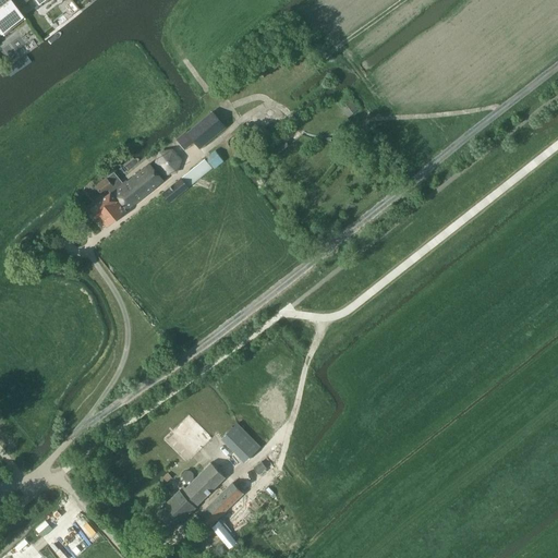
[(0,0),(0,29),(4,36),(26,19),(19,9),(14,3),(11,0),(0,0)]
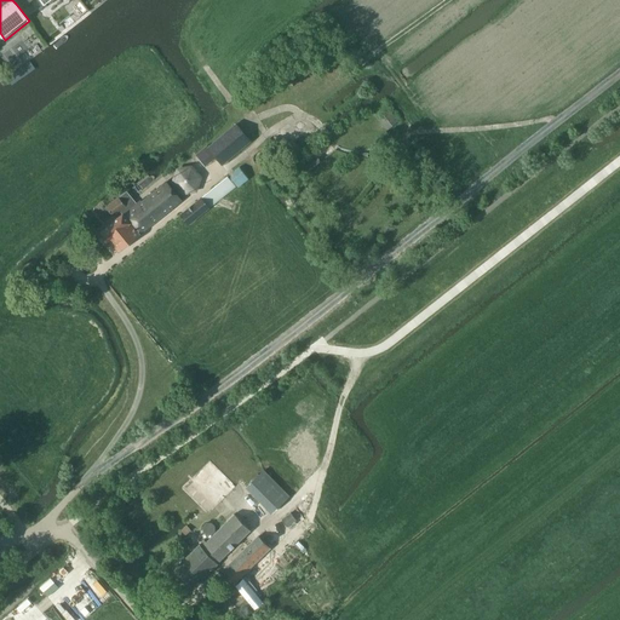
[(286,76),(293,86),(313,70),(305,61),(286,76)]
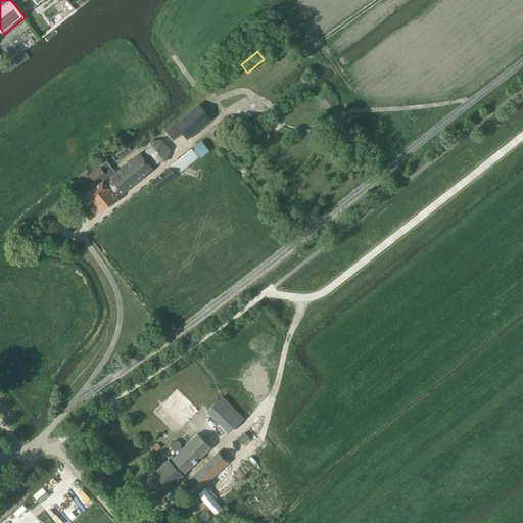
[(319,100),(326,109),(335,102),(328,93),(319,100)]
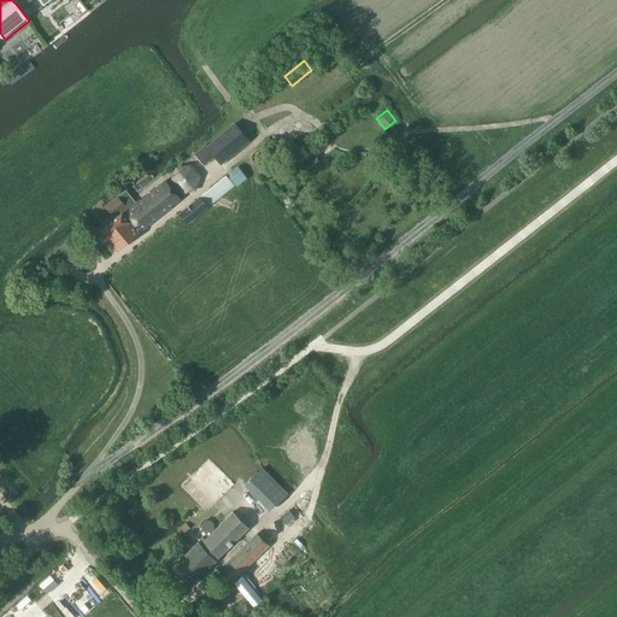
[(212,154),(221,164),(248,140),(234,123),(206,147),(206,146),(195,154),(203,163),(212,154)]
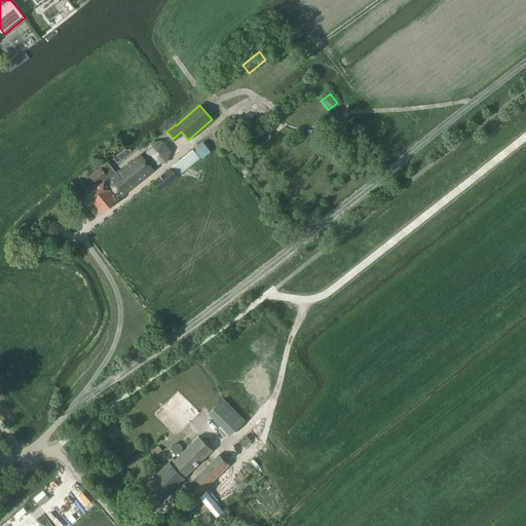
[(256,136),(262,144),(271,137),(265,128),(256,136)]
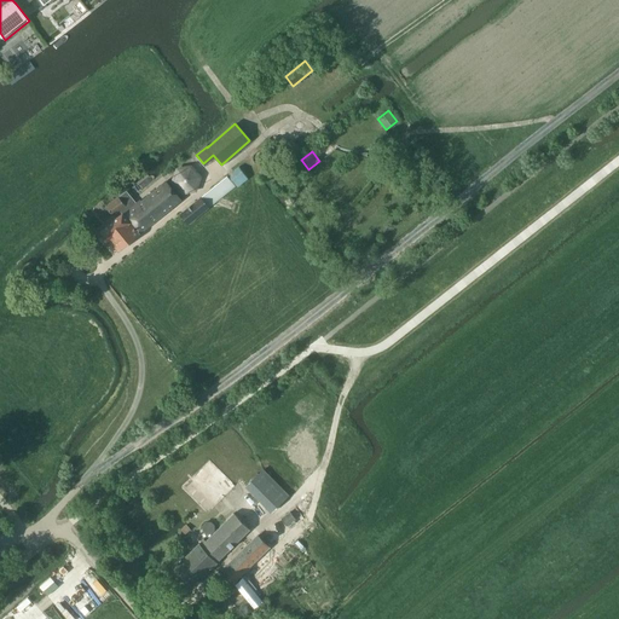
[(254,161),(254,162),(255,162),(255,163),(256,163),(258,165),(259,165),(260,165),(261,165),(262,165),(264,163),(265,162),(266,161),(266,160),(266,158),(266,157),(265,156),(265,155),(264,155),(264,154),(262,154),(261,152),(259,152),(258,152),(258,154),(256,154),(255,155),(254,156),(254,157),(254,158),(254,160),(254,161)]
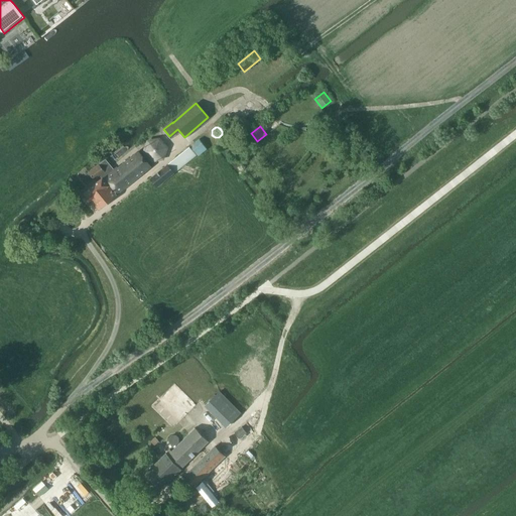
[(143,152),(152,161),(164,159),(168,147),(159,138),(147,140),(143,152)]
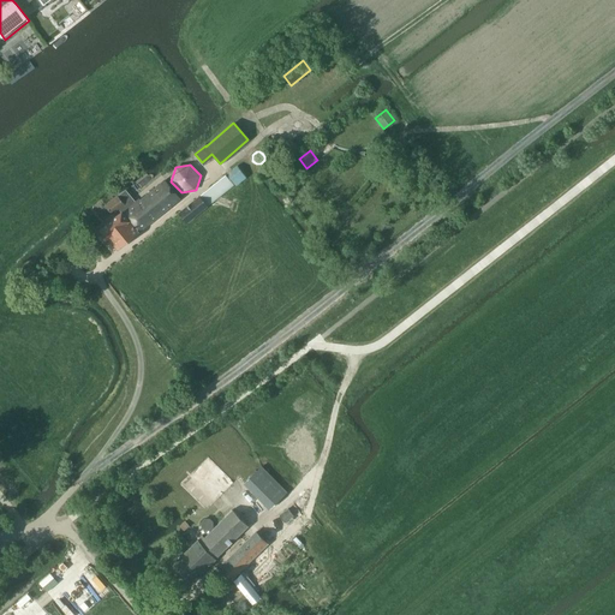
[(238,166),(226,174),(234,185),(246,175),(238,166)]
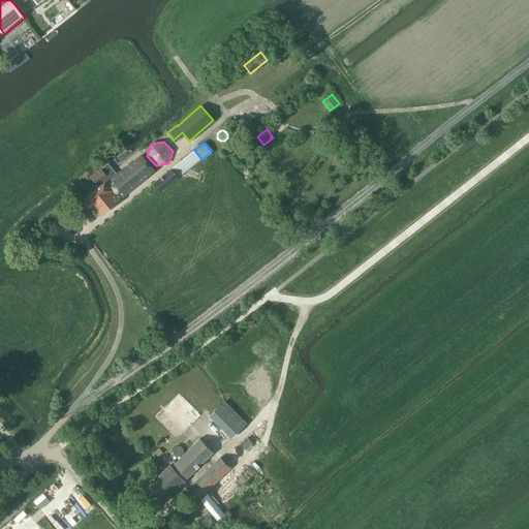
[(154,183),(155,184),(161,191),(200,159),(193,151),(154,183)]
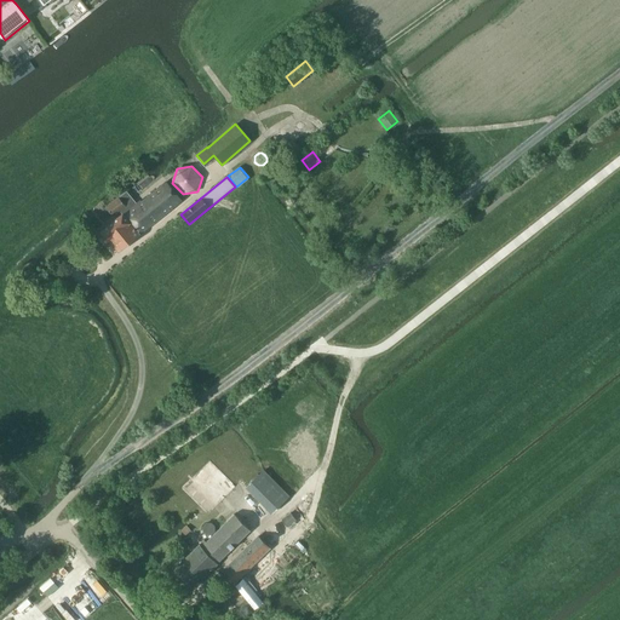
[(126,191),(105,207),(113,216),(126,206),(130,211),(125,216),(124,213),(99,233),(99,236),(103,241),(107,242),(109,240),(119,252),(139,235),(139,234),(182,200),(166,182),(145,199),(138,205),(135,200),(127,190),(126,191)]
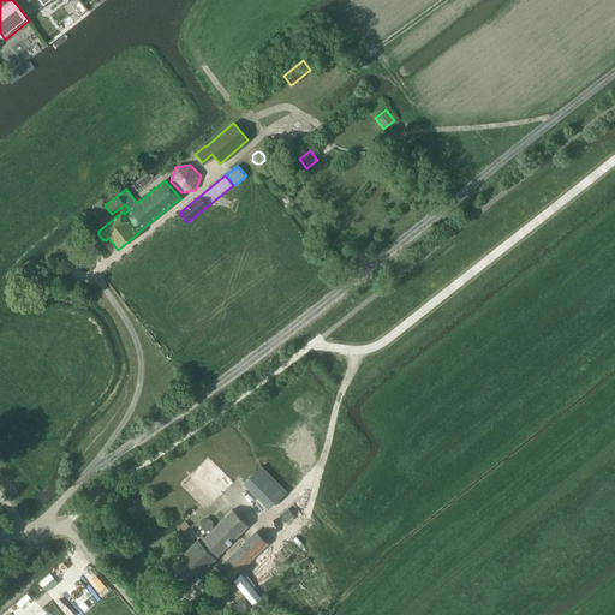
[(204,499),(226,478),(214,466),(193,488),(204,499)]
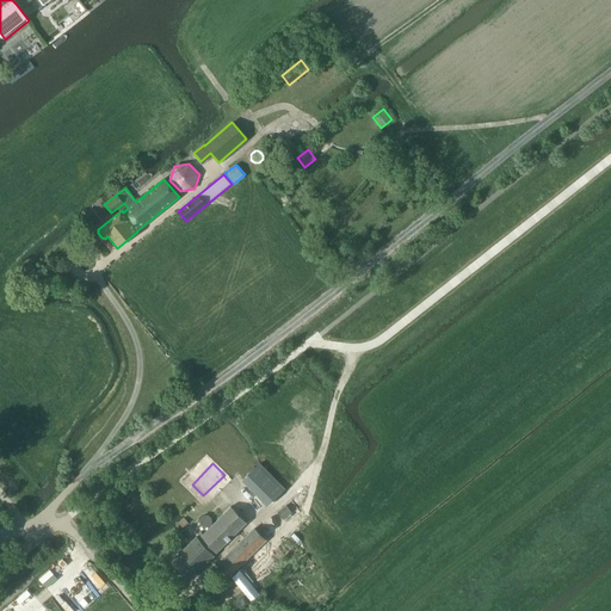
[(245,482),(267,505),(284,489),(260,467),(245,482)]
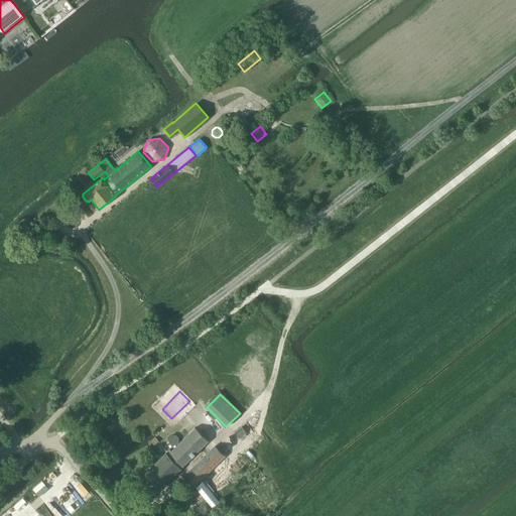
[(235,432),(242,442),(250,436),(249,436),(255,432),(248,422),(235,432)]
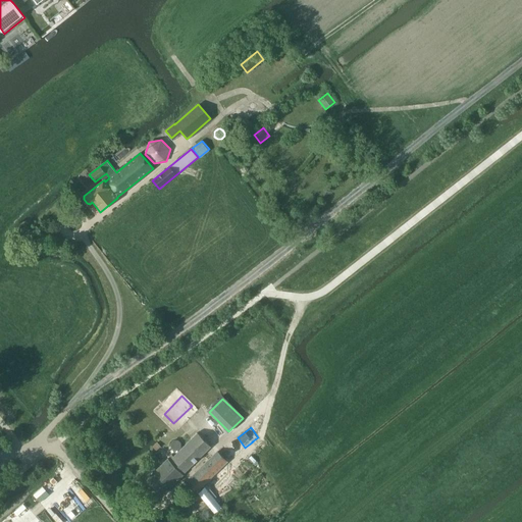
[(148,478),(163,493),(211,447),(197,432),(173,456),(172,455),(148,478)]
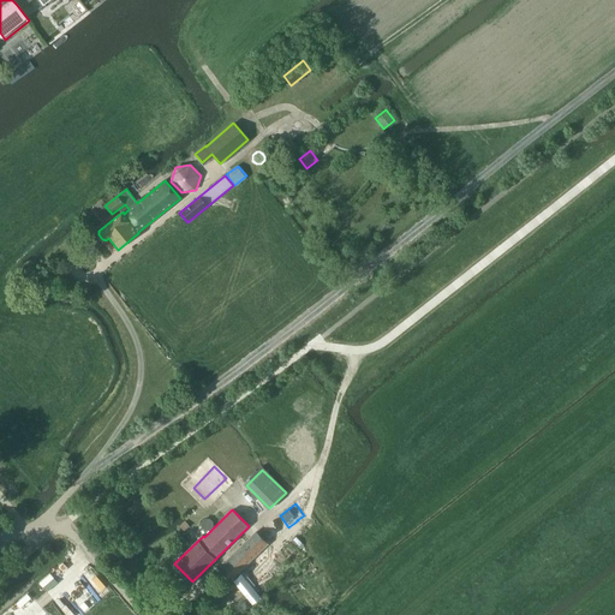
[(202,527),(206,530),(210,530),(213,526),(213,521),(210,519),(206,519),(202,523),(202,527)]
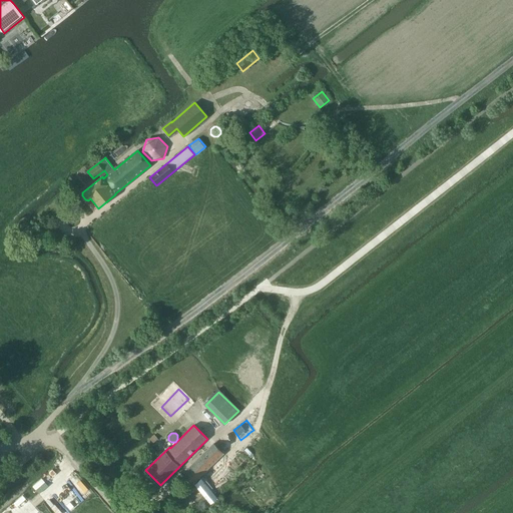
[(185,472),(194,481),(222,453),(213,444),(185,472)]
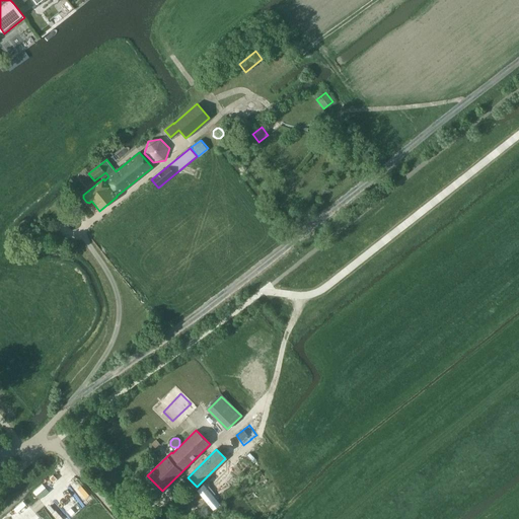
[(217,500),(252,464),(246,458),(236,467),(230,460),(205,486),(204,485),(197,491),(213,510),(220,504),(217,500)]
